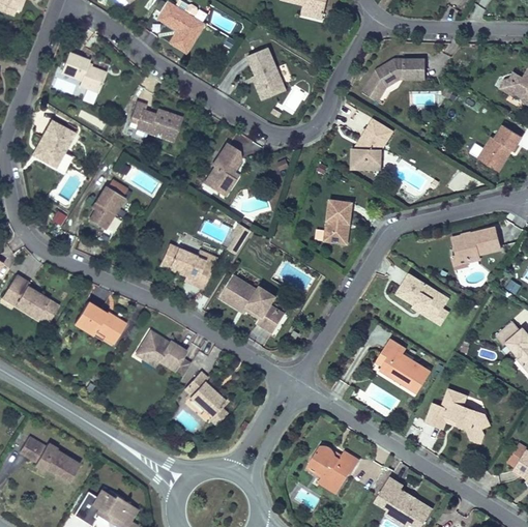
[(0,0),(0,7),(13,13),(19,15),(24,0),(0,0)]
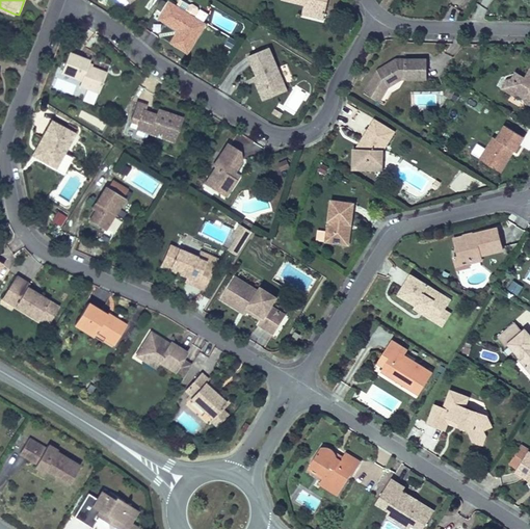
[(182,32),(175,45),(187,52),(206,24),(194,17),(199,10),(196,4),(192,1),(186,2),(182,0),(181,0),(178,7),(171,2),(161,18),(179,29),(182,32)]
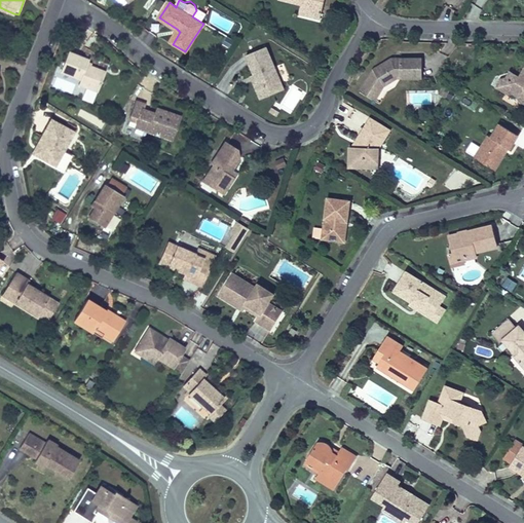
[(275,0),(276,1),(299,6),(298,9),(308,12),(310,17),(319,20),(324,0),(275,0)]
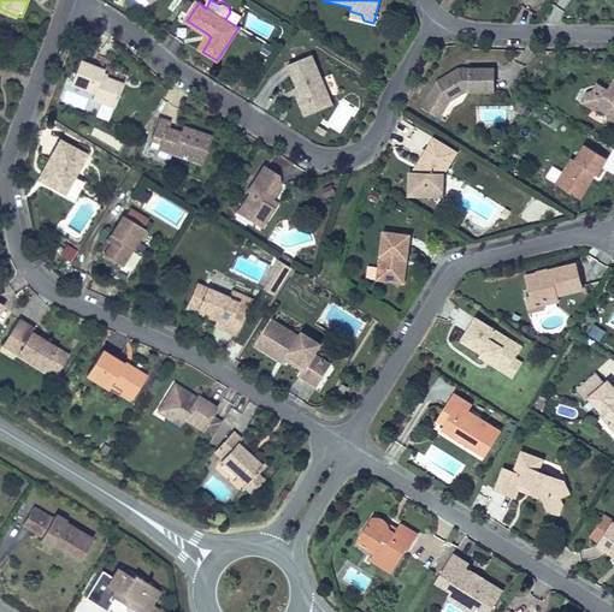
[(0,21),(11,27),(16,16),(0,9),(0,21)]
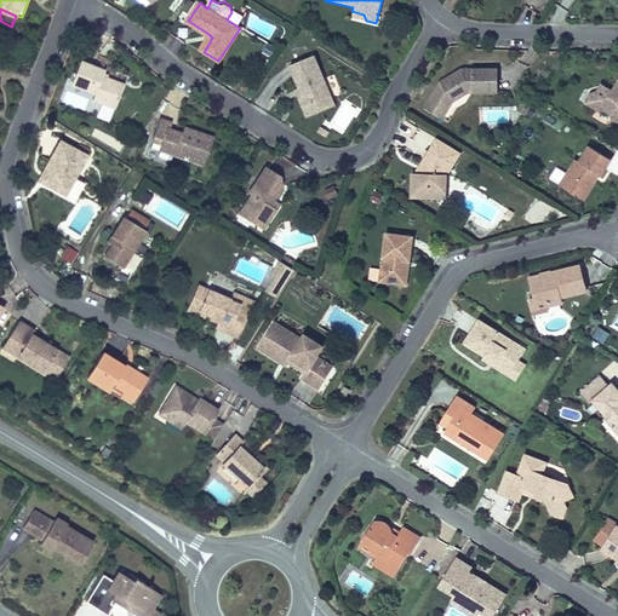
[(192,50),(204,39),(192,26),(179,36),(192,50)]
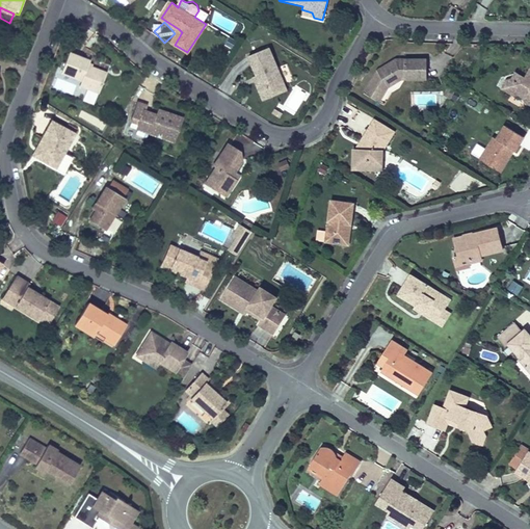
[(171,43),(175,45),(182,32),(179,29),(171,43)]
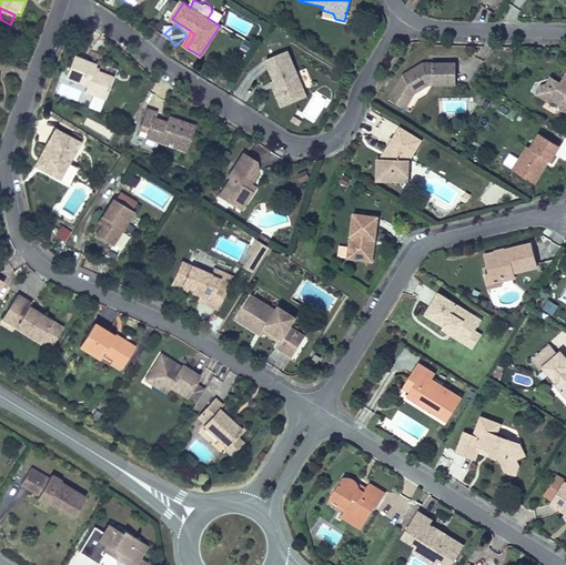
[(263,59),(273,82),(281,98),(302,87),(286,50),(263,59)]
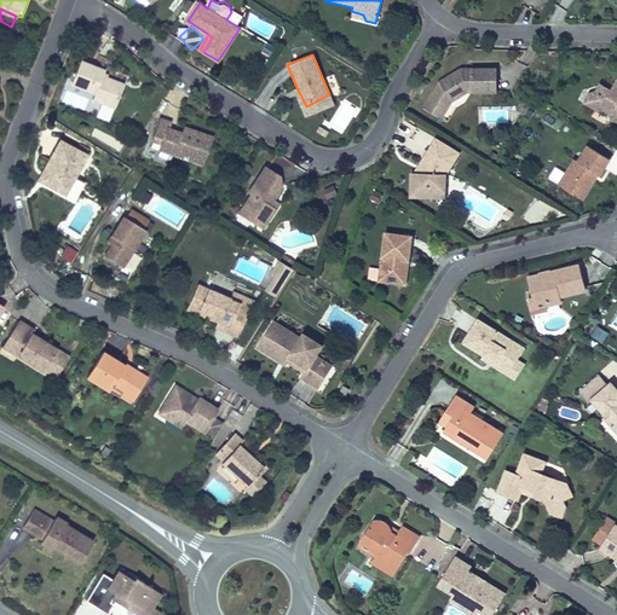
[(82,62),(74,85),(97,94),(96,100),(117,109),(127,88),(104,77),(107,70),(82,62)]
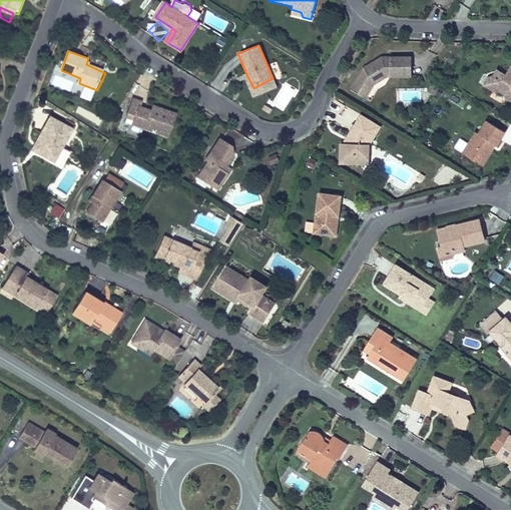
[(365,97),(375,84),(370,75),(379,71),(383,79),(388,76),(412,77),(412,57),(381,56),(365,67),(351,87),(365,97)]
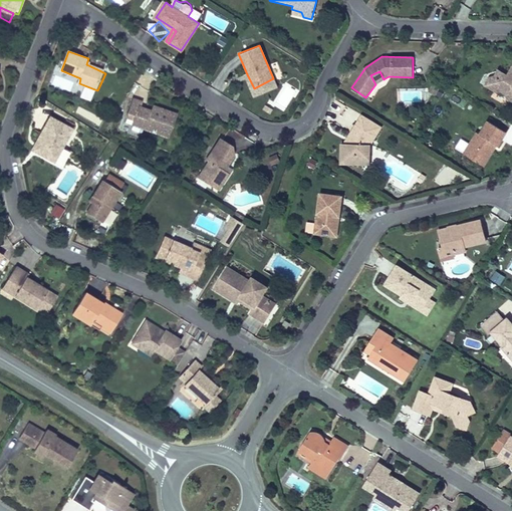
[(509,94),(509,98),(511,99),(511,67),(508,74),(499,69),(495,77),(491,77),(487,85),(497,91),(503,90),(509,94)]
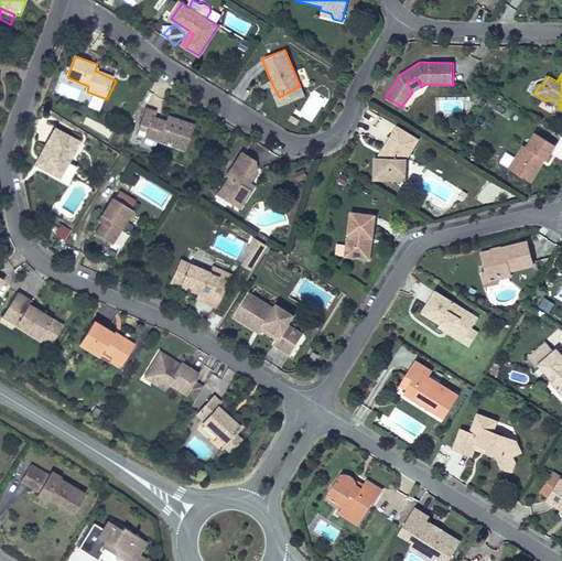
[(421,87),(417,78),(407,83),(412,93),(421,87)]
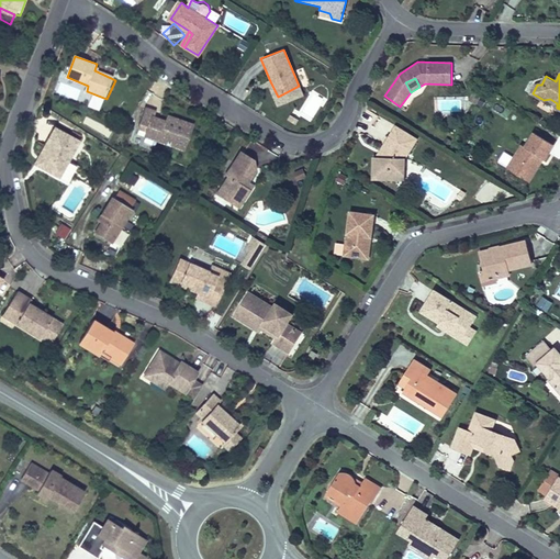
[(278,97),(270,81),(267,84),(273,99),(278,97)]
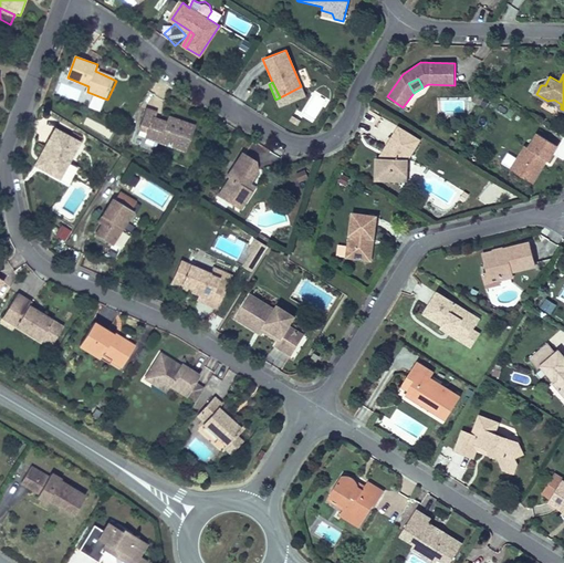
[(157,134),(155,141),(184,150),(194,126),(168,117),(166,125),(152,121),(155,113),(146,110),(139,129),(147,132),(148,129),(157,134)]
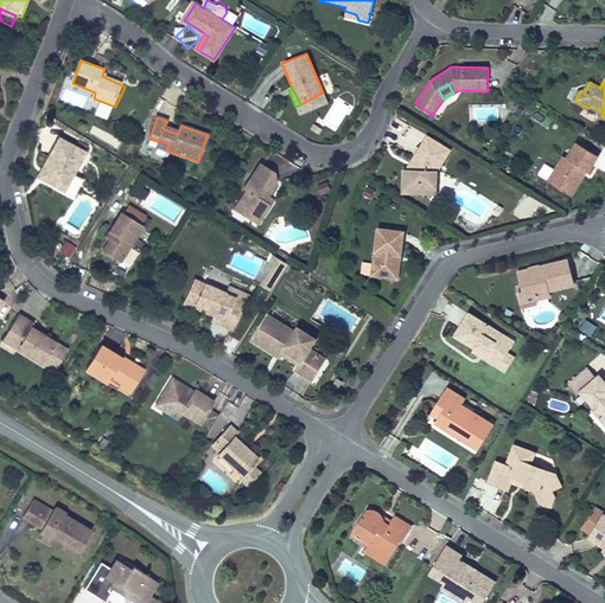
[(55,160),(44,180),(65,192),(87,152),(59,138),(49,158),(55,160)]
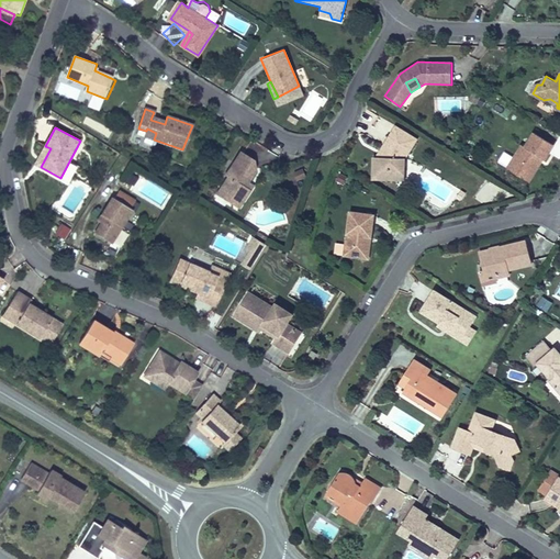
[(145,137),(154,140),(156,133),(147,129),(146,131),(145,137)]
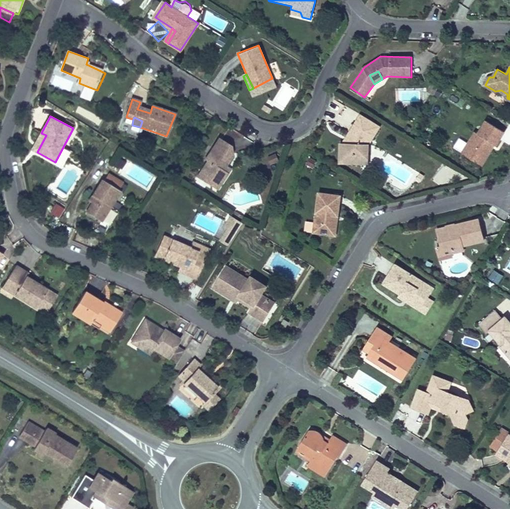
[(345,164),(359,165),(360,157),(368,157),(368,145),(379,127),(360,117),(344,146),(339,145),(338,158),(345,164)]
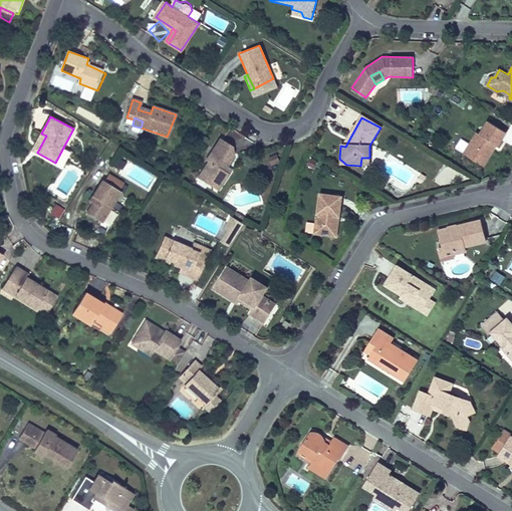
[(477,132),(469,145),(473,147),(467,157),(485,167),(494,153),(491,151),(496,143),(499,144),(501,146),(508,133),(488,120),(481,133),(477,132)]
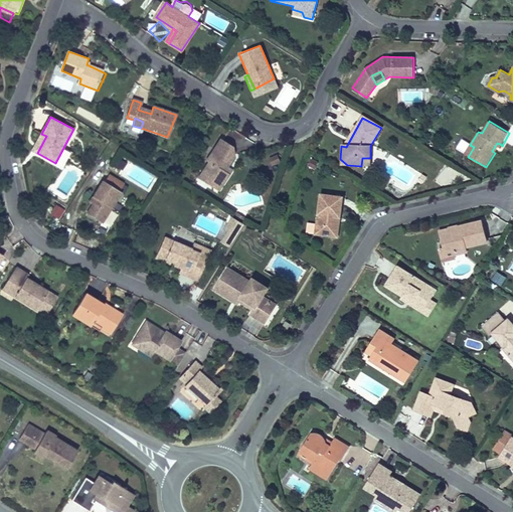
[(32,150),(37,153),(46,136),(41,134),(32,150)]
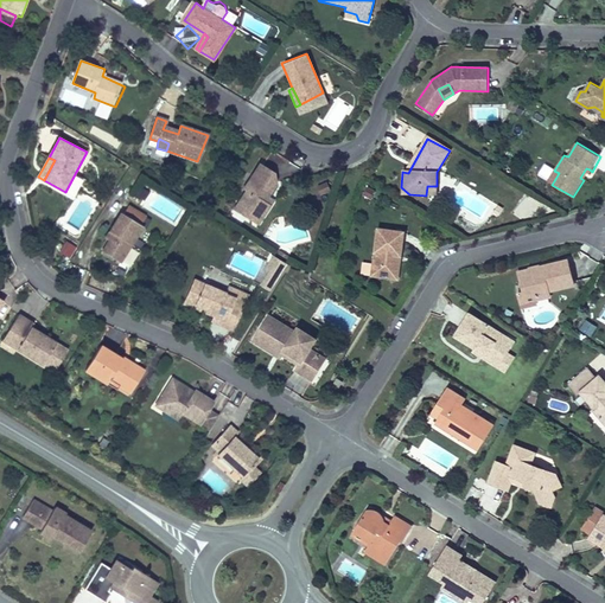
[(265,218),(272,206),(265,203),(268,198),(276,184),(274,172),(260,165),(242,191),(246,193),(235,212),(249,220),(255,211),(265,218)]
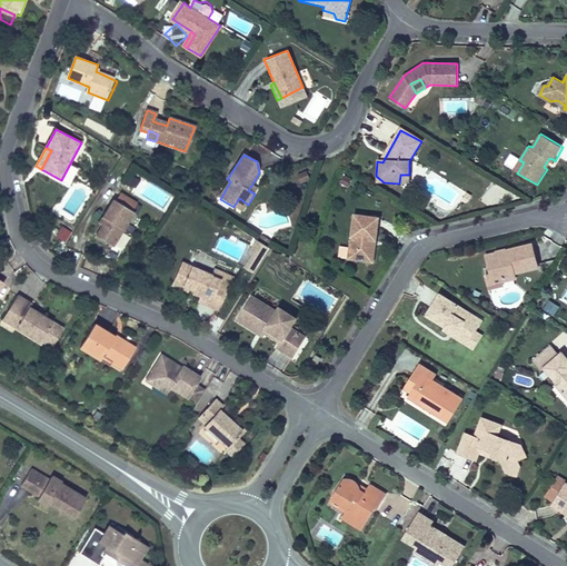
[(524,162),(519,160),(513,170),(517,174),(524,162)]
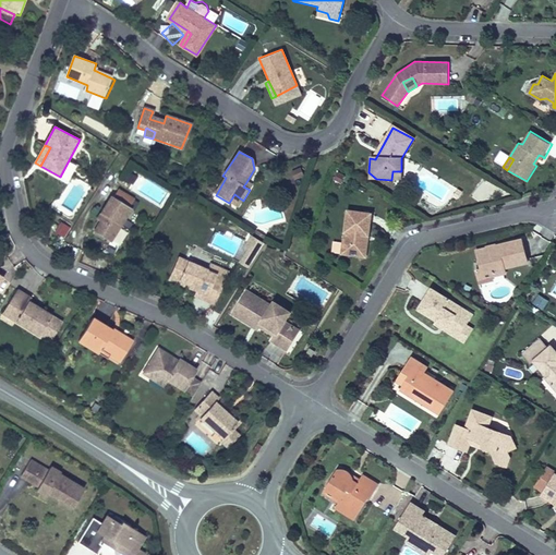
[(393,171),(391,180),(400,180),(401,171),(393,171)]
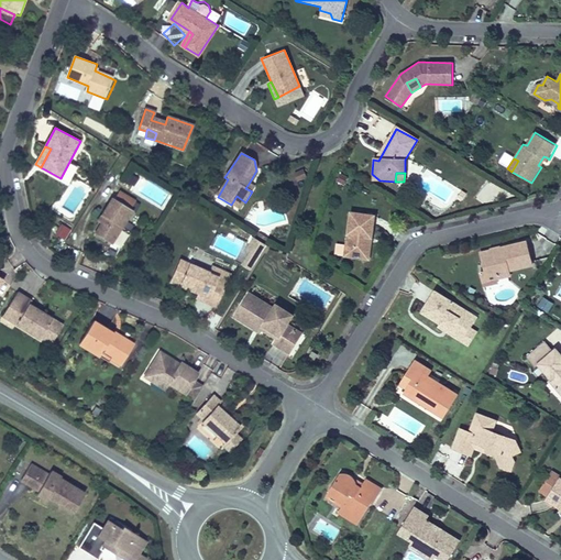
[(308,174),(295,174),(295,183),(308,183),(308,174)]
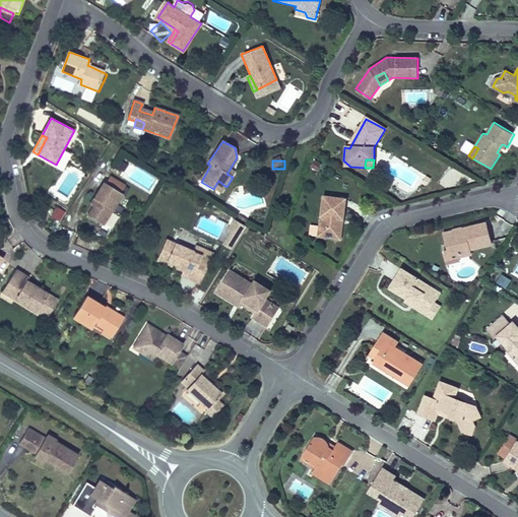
[(425,188),(429,181),(425,178),(422,182),(419,185),(425,188)]
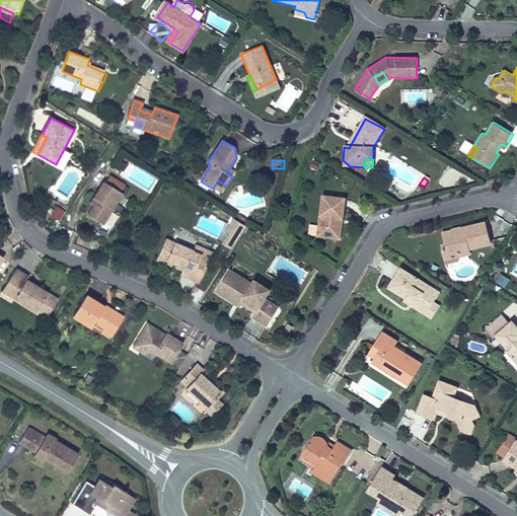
[(221,195),(226,187),(218,180),(213,189),(221,195)]
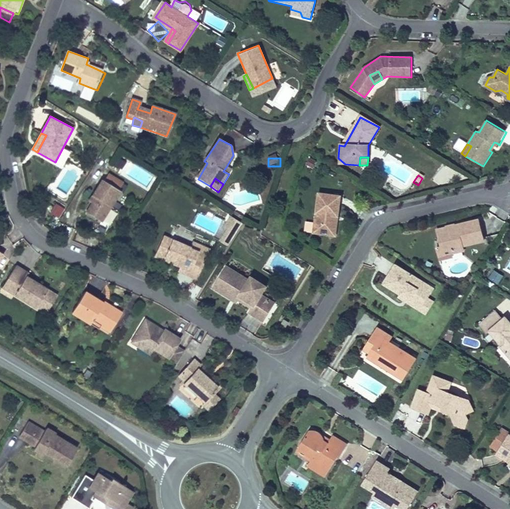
[(95,198),(93,202),(87,212),(102,221),(121,192),(102,180),(92,197),(95,198)]
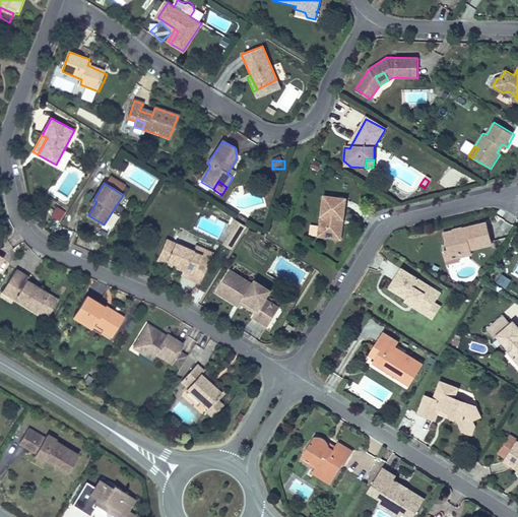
[(321,198),(318,225),(323,225),(321,237),(339,239),(344,199),(321,198)]
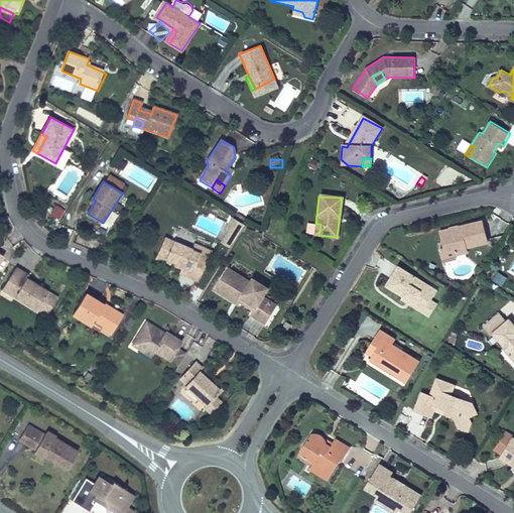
[(235,219),(242,223),(245,218),(238,214),(235,219)]
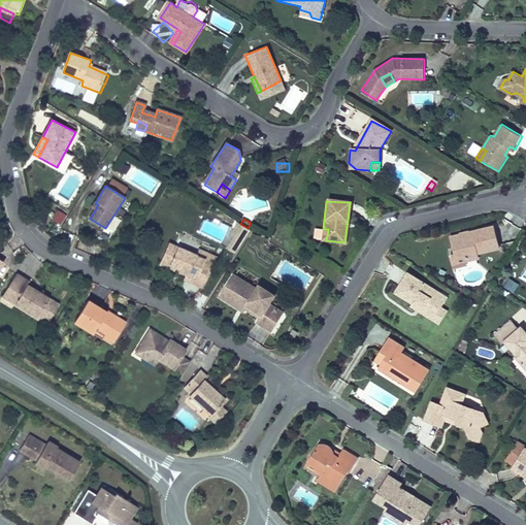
[(450,234),(456,257),(464,255),(466,260),(477,257),(475,251),(498,244),(492,222),(450,234)]
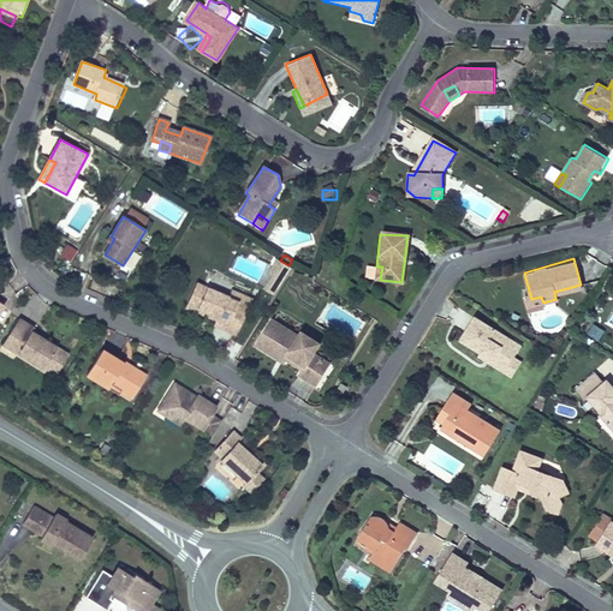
[(238,303),(230,299),(227,299),(228,295),(197,283),(188,305),(210,311),(208,318),(218,321),(216,325),(227,330),(238,303)]
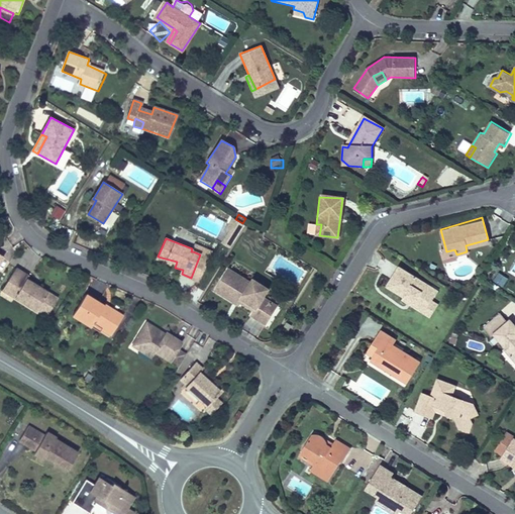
[(196,245),(193,251),(200,254),(202,247),(196,245)]
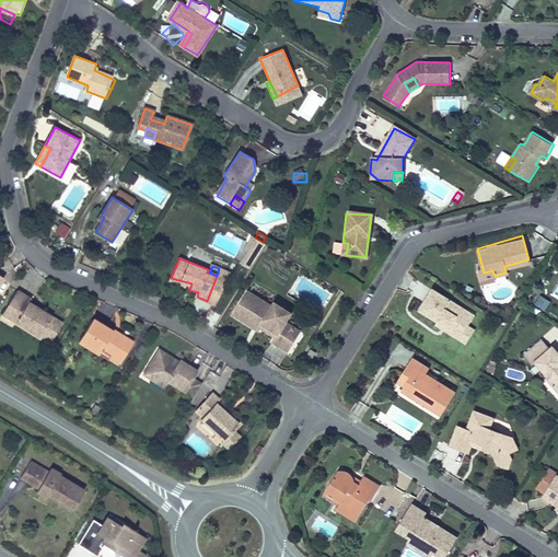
[(458,311),(462,305),(432,289),(419,310),(438,322),(440,320),(450,325),(445,334),(458,340),(468,325),(473,318),(458,311)]
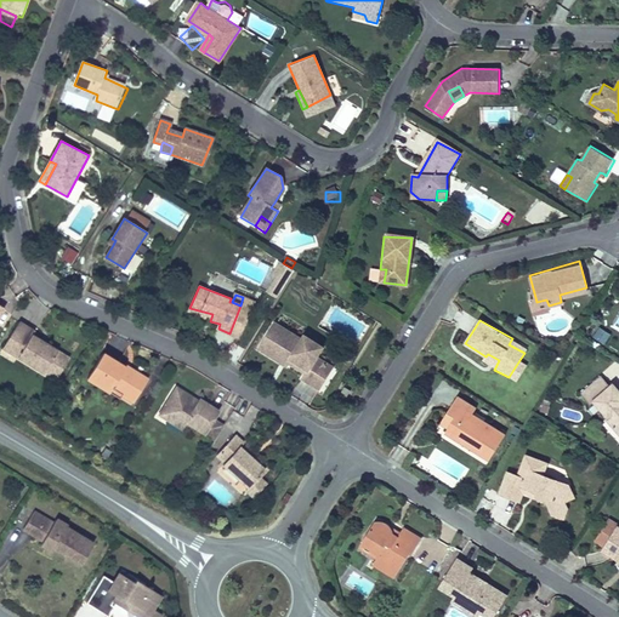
[(21,323),(9,342),(22,350),(20,355),(45,372),(58,350),(34,335),(37,332),(21,323)]
